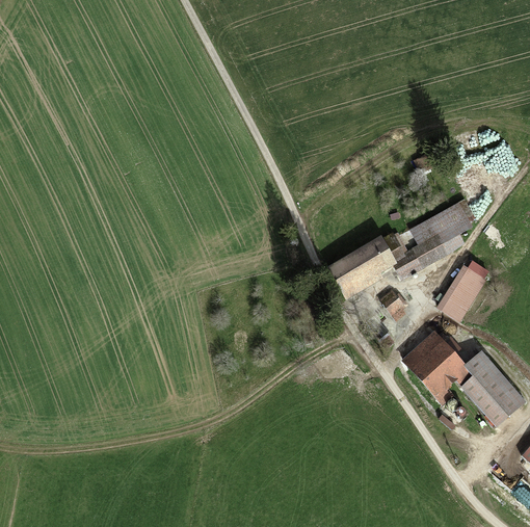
[(412,229),(420,242),(436,233),(442,241),(473,224),(460,201),(412,229)]
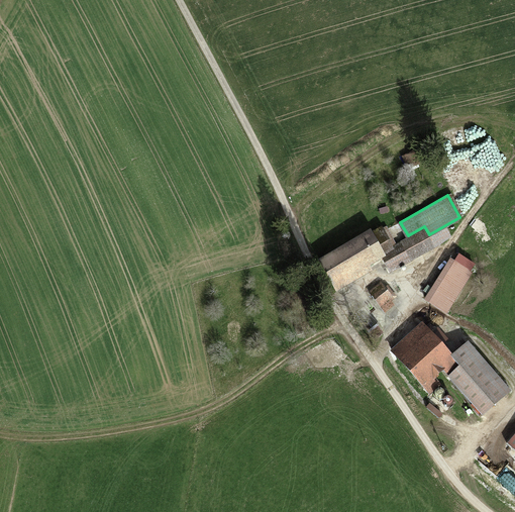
[(388,225),(373,233),(385,253),(392,267),(433,243),(429,234),(424,226),(408,235),(397,241),(388,225)]
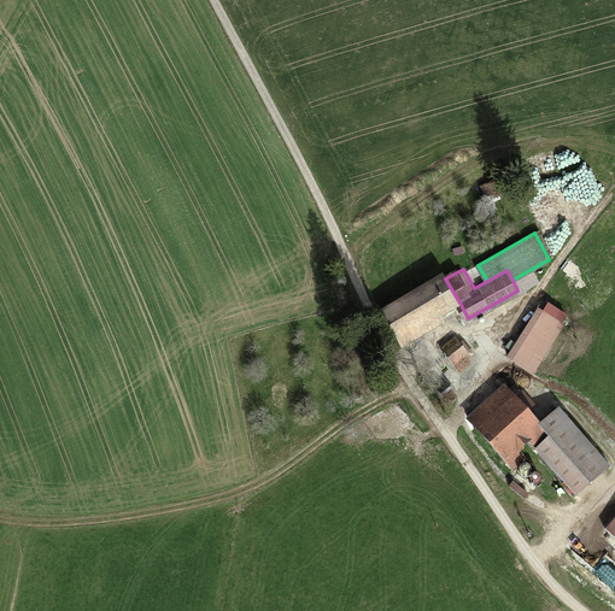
[(443,274),(384,306),(405,342),(445,319),(441,312),(460,303),(445,278),(443,274)]
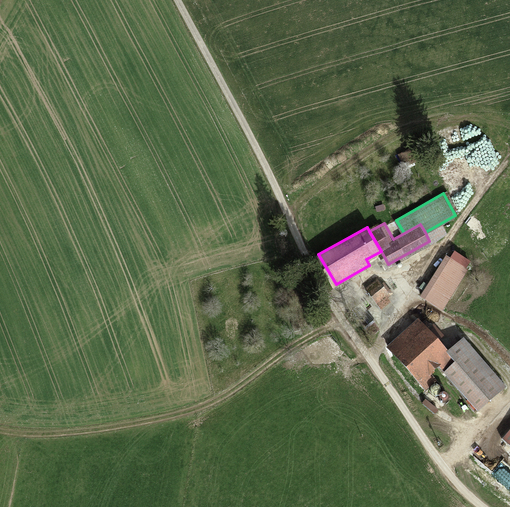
[(447,254),(422,293),(441,306),(471,259),(457,250),(452,257),(447,254)]
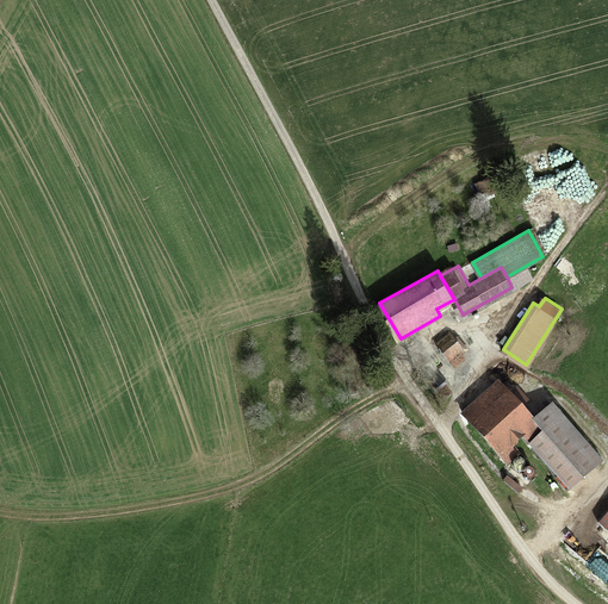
[(450,331),(438,341),(457,363),(464,357),(459,350),(463,348),(450,331)]
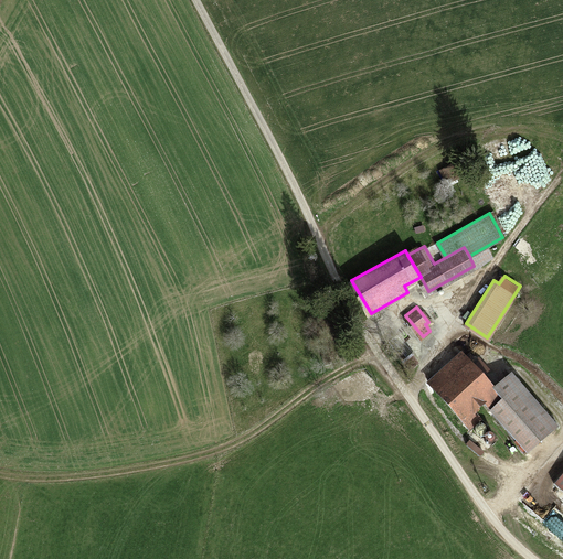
[(461,351),(428,379),(466,423),(500,395),(492,386),(461,351)]
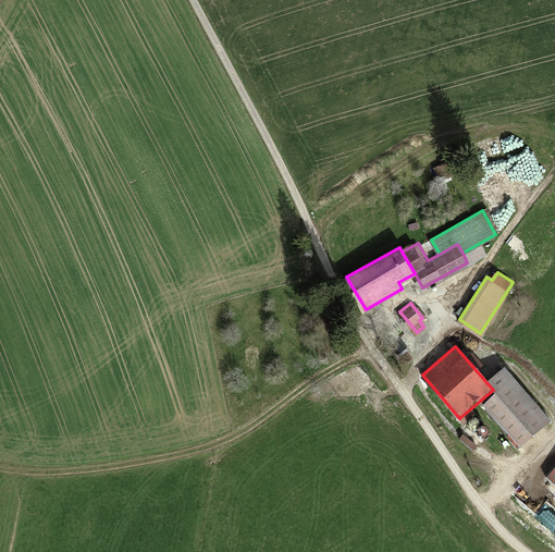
[(504,366),(485,381),(493,390),(495,392),(484,402),(522,445),(551,420),(504,366)]
